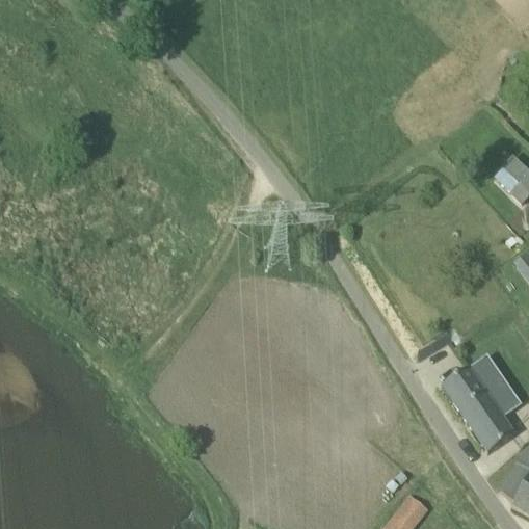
[(528,170),(516,157),(503,168),(528,193),(528,170)]
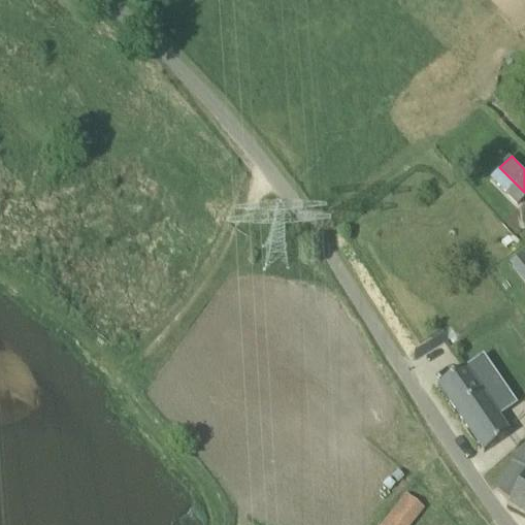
[(524,254),(512,264),(524,281),(524,254)]
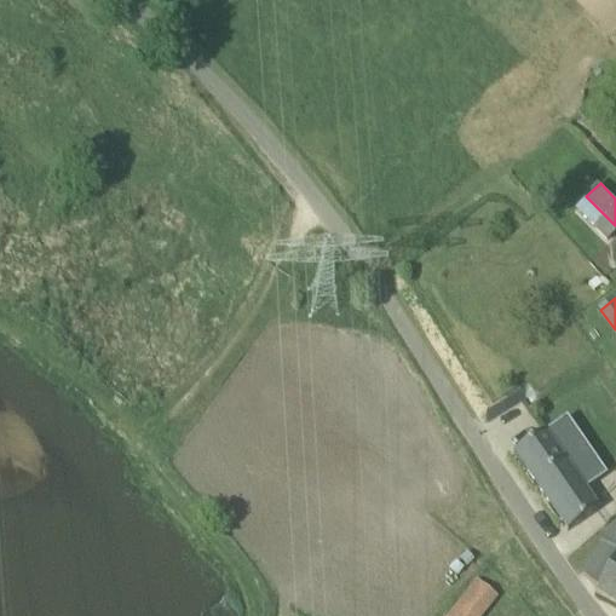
[(517,450),(570,529),(602,507),(547,429),(517,450)]
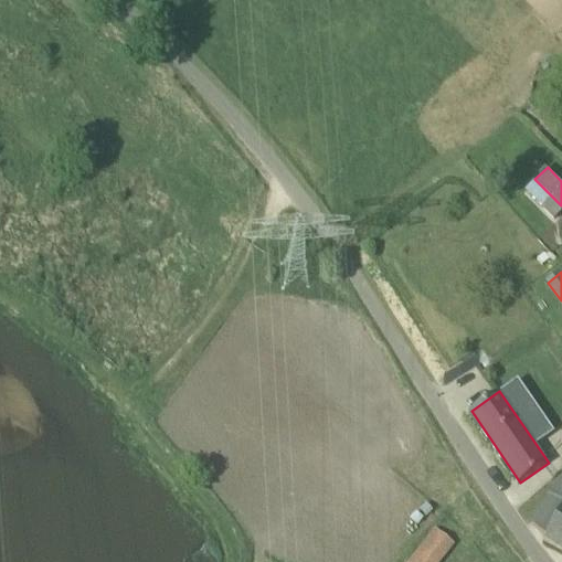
[(561,479),(555,486),(534,522),(548,536),(545,539),(561,548),(561,479)]
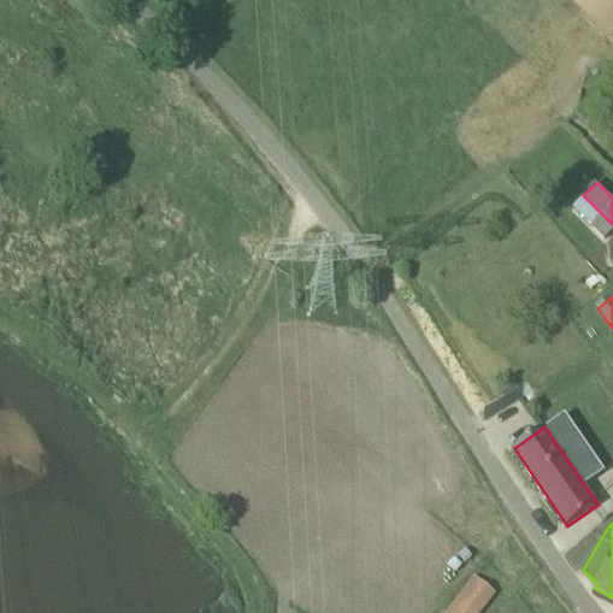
[(470,571),(444,612),(477,612),(494,585),(470,571)]
